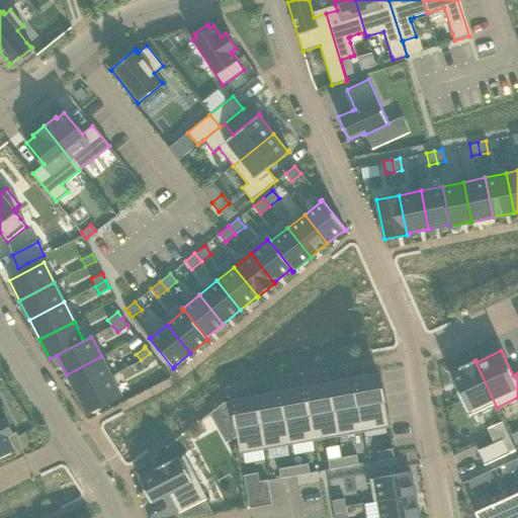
[(150,353),(141,360),(146,367),(156,359),(150,353)]
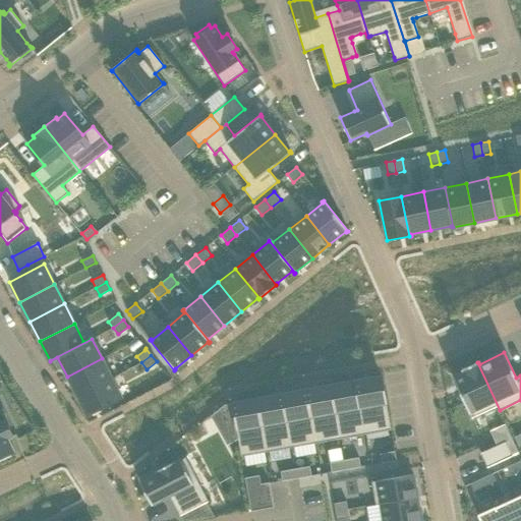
[(102,358),(67,377),(77,396),(112,378),(102,358)]
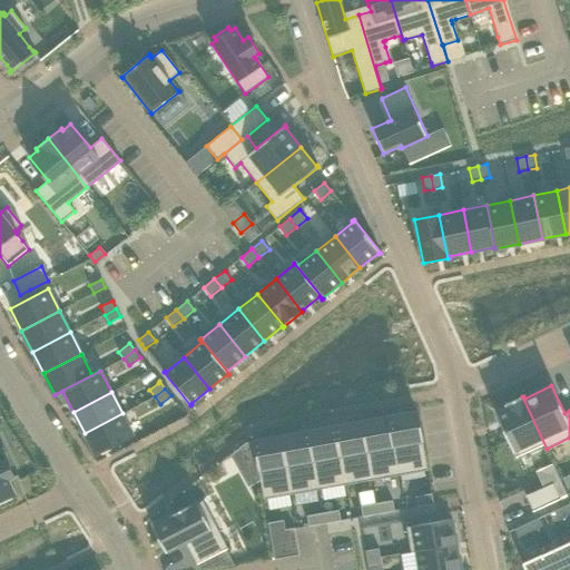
[(507,406),(494,412),(516,458),(543,444),(546,450),(547,449),(522,396),(505,404),(507,406)]
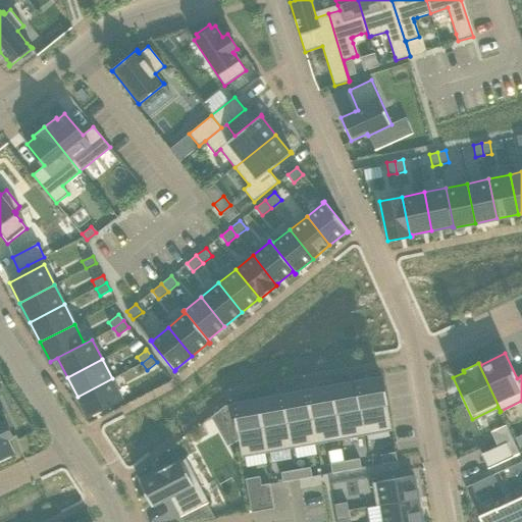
[(366,380),(357,381),(366,435),(392,430),(381,377),(366,380)]
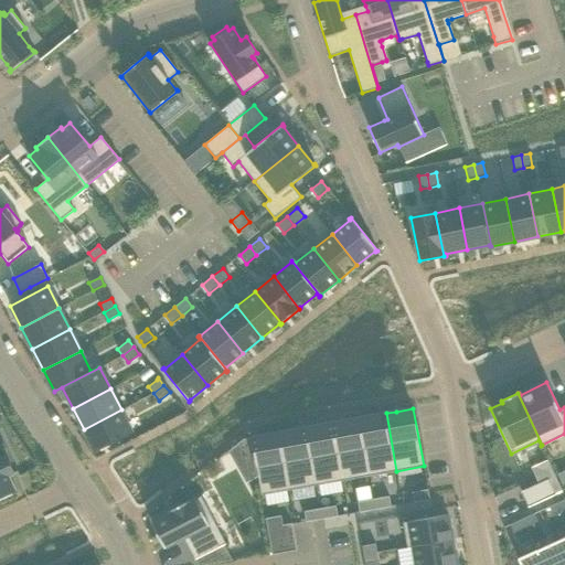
[(121,409),(84,429),(95,451),(132,432),(121,409)]
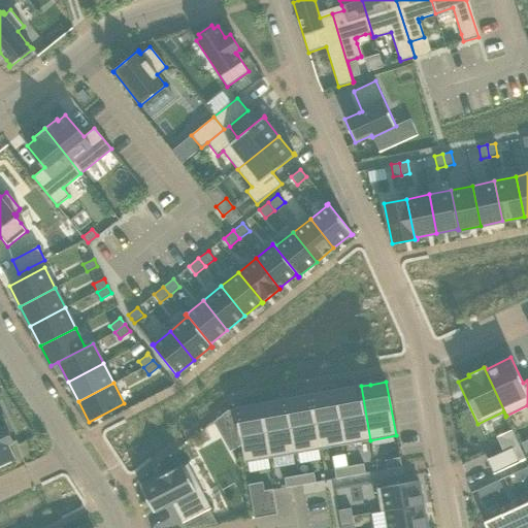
[(361,386),(335,391),(344,444),(368,440),(370,440),(361,386)]
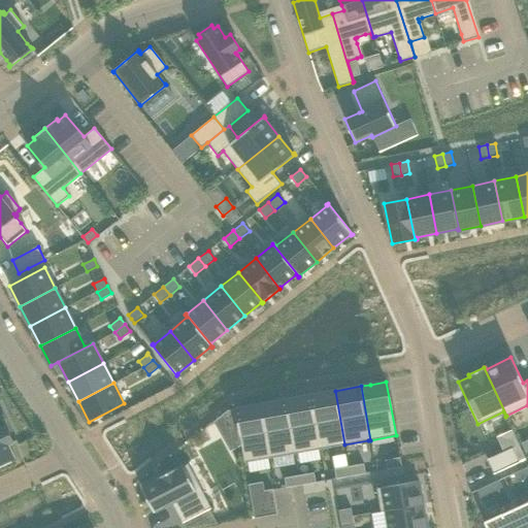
[(325,393),(310,395),(320,449),(344,444),(335,391),(325,393)]
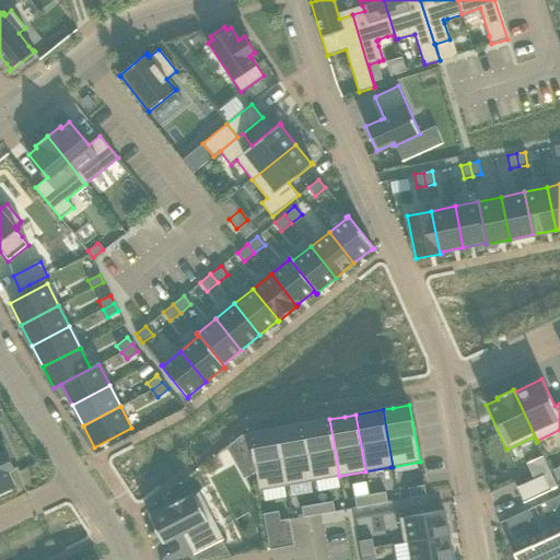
[(329,419),(302,423),(313,481),(339,476),(329,419)]
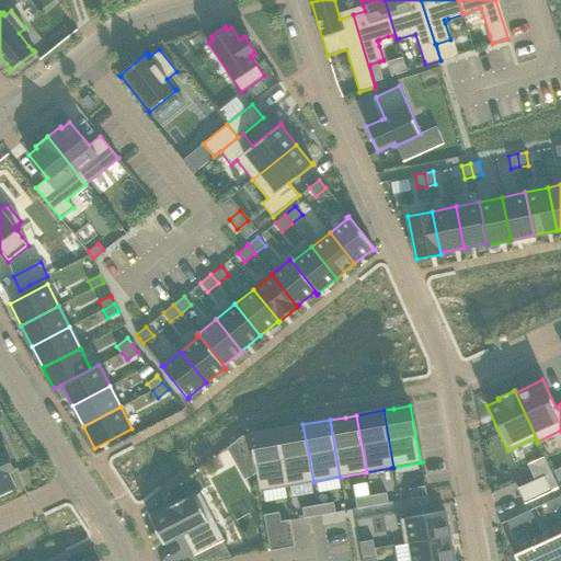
[(302,424),(276,430),(286,487),(313,482),(302,424)]
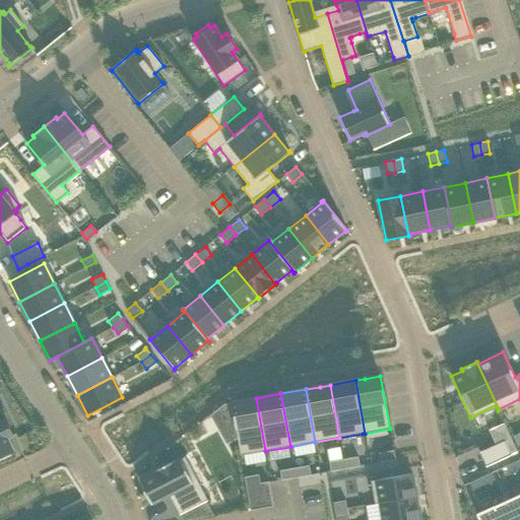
[(239,401),(231,402),(235,424),(241,456),(249,454),(265,451),(256,398),(239,401)]
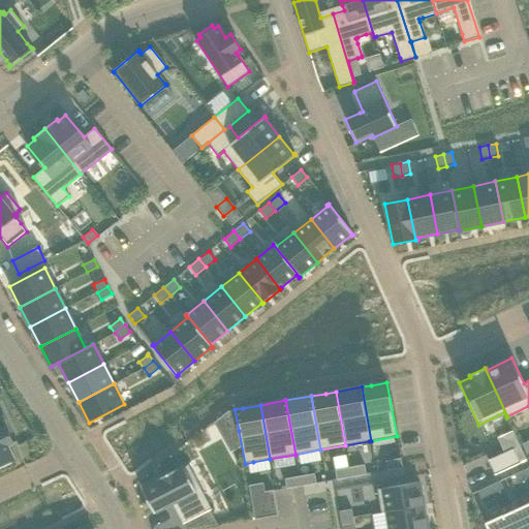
[(235,409),(227,411),(239,431),(235,409)]
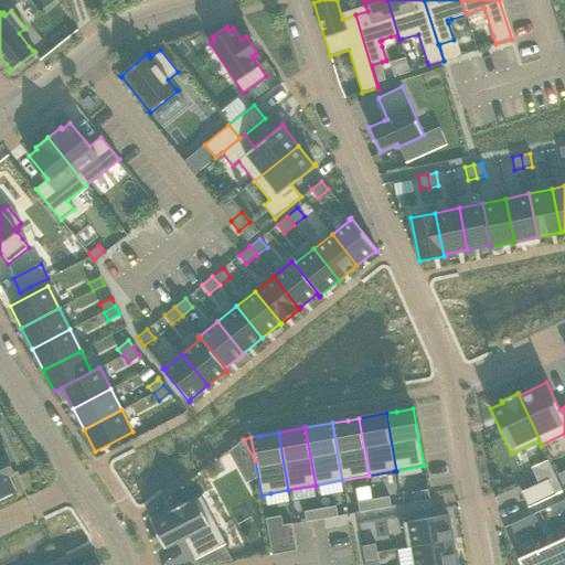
[(0,499),(12,494),(10,491),(14,489),(9,476),(13,473),(6,456),(1,458),(0,457),(0,499)]
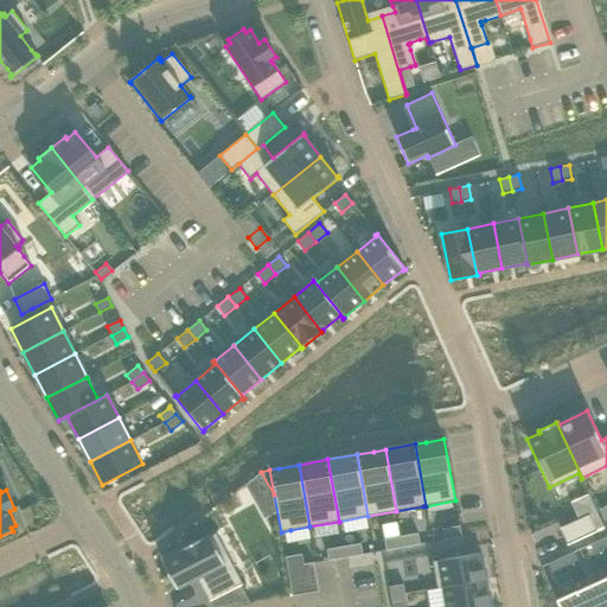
[(589,515),(560,528),(567,544),(596,531),(589,515)]
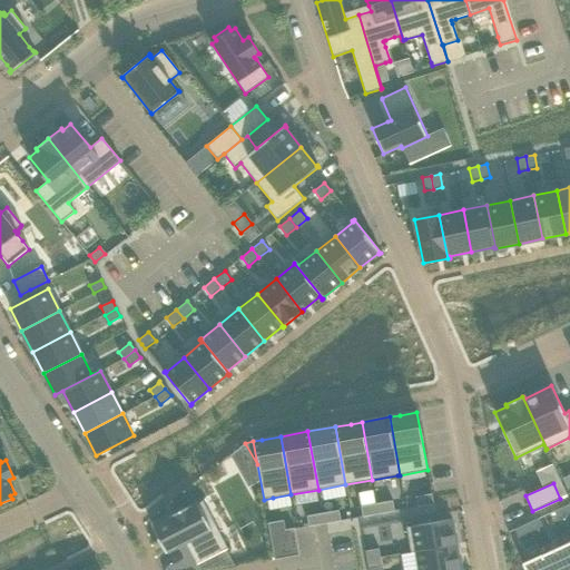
[(431,493),(415,497),(418,507),(433,503),(431,493)]
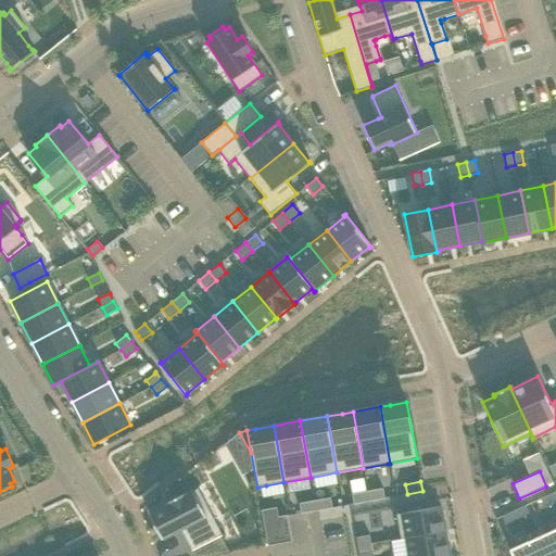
[(382,488),(367,491),(369,501),(384,498),(382,488)]
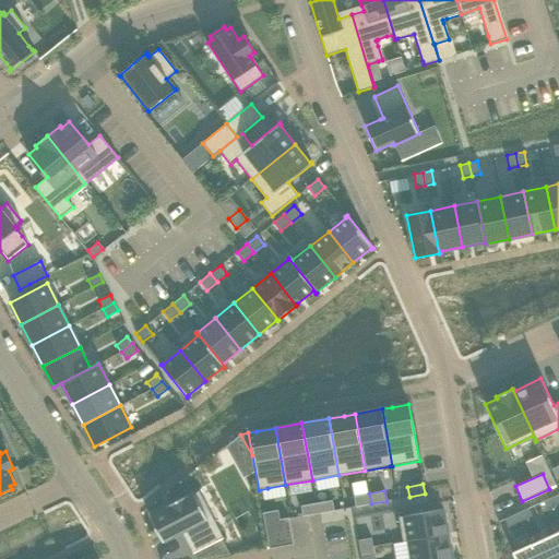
[(167,508),(150,516),(163,543),(182,533),(193,554),(223,537),(199,491),(189,497),(188,495),(166,506),(167,508)]
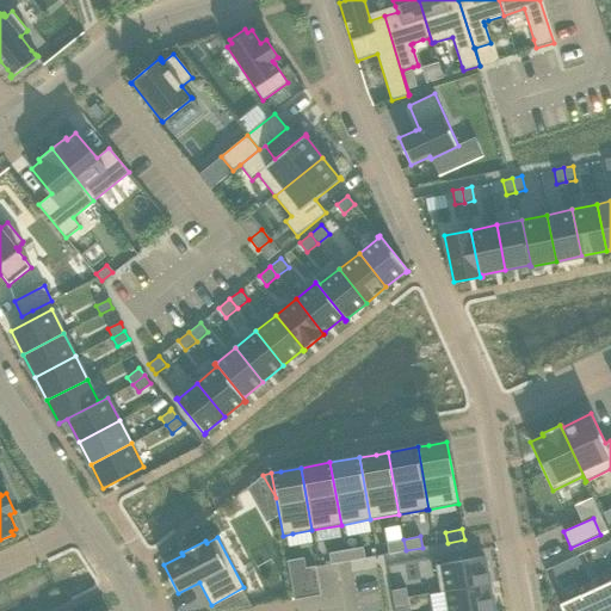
[(403,539),(387,542),(389,554),(406,550),(403,539)]
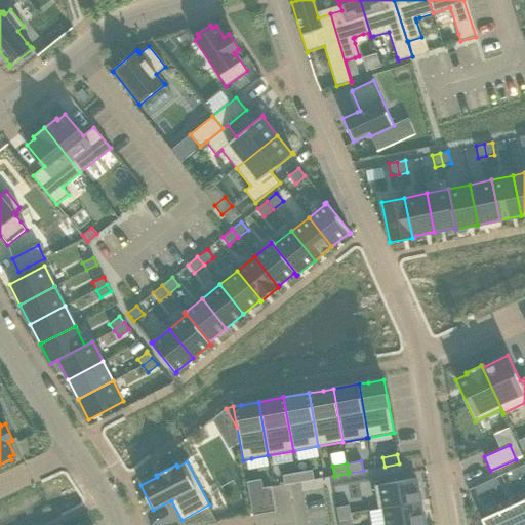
[(517,468),(506,473),(510,480),(520,475),(517,468)]
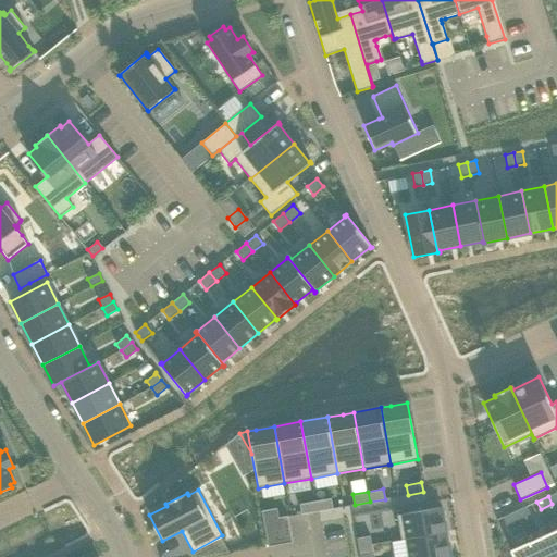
[(331,498),(316,502),(317,511),(333,509),(331,498)]
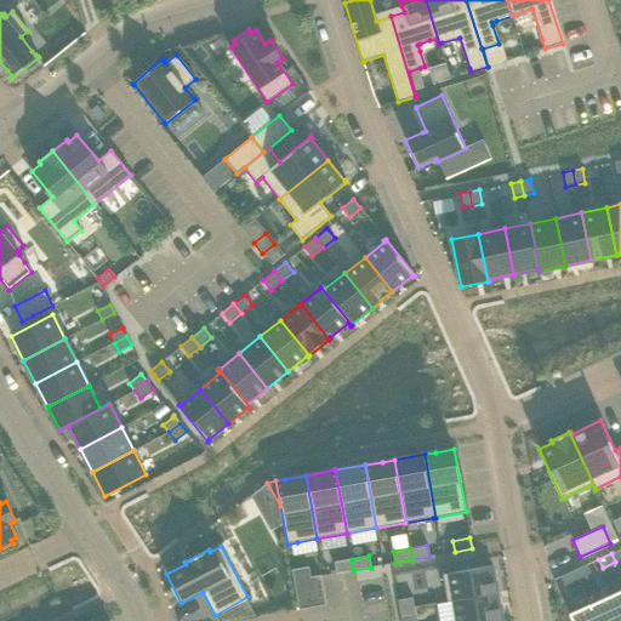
[(352,559),(334,562),(336,574),(353,570),(352,559)]
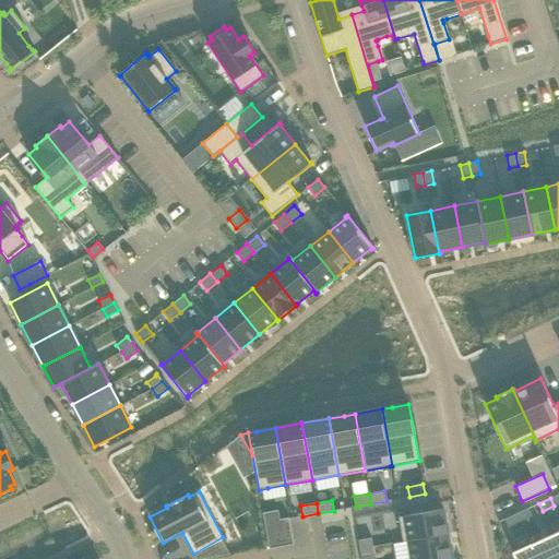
[(528,508),(516,513),(520,521),(532,515),(528,508)]
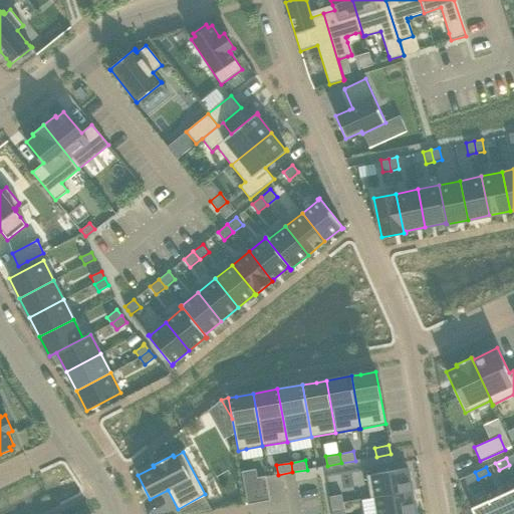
[(408,468),(366,475),(370,498),(412,490),(408,468)]
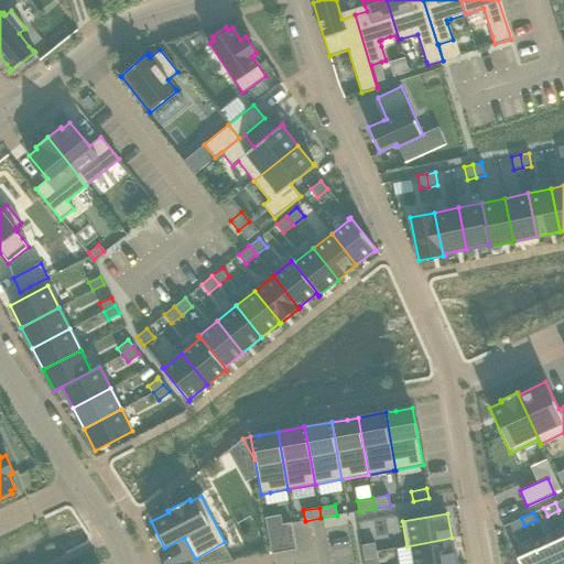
[(280,514),(264,518),(267,528),(279,525),(282,524),(280,514)]
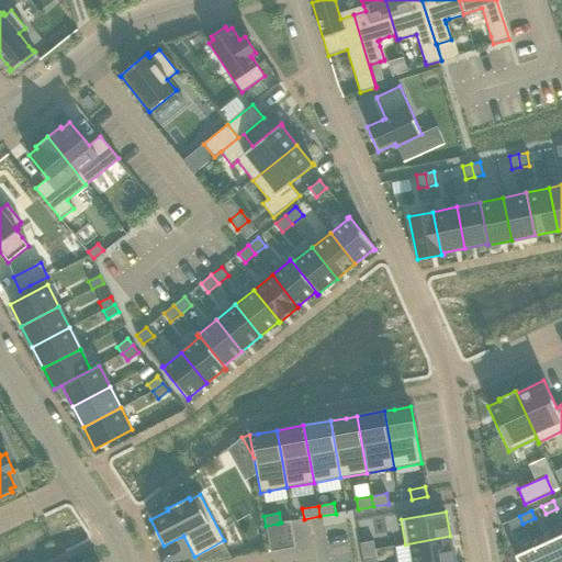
[(519,516),(507,521),(510,529),(523,524),(519,516)]
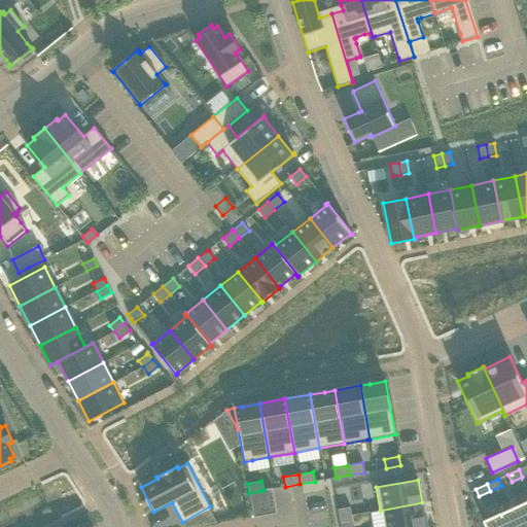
[(264,490),(260,491),(265,515),(276,513),(272,488),(264,490)]
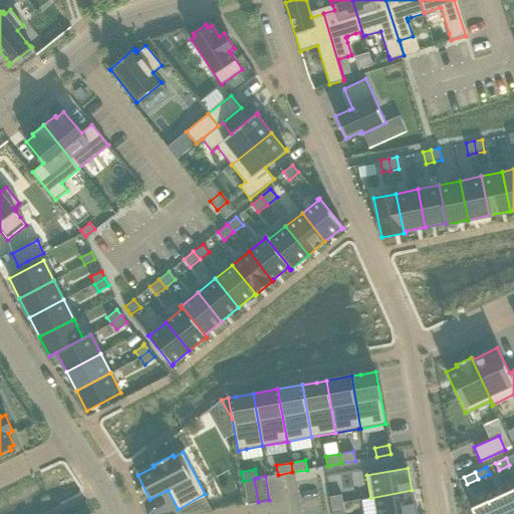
[(254,479),(243,481),(247,504),(258,502),(254,479)]
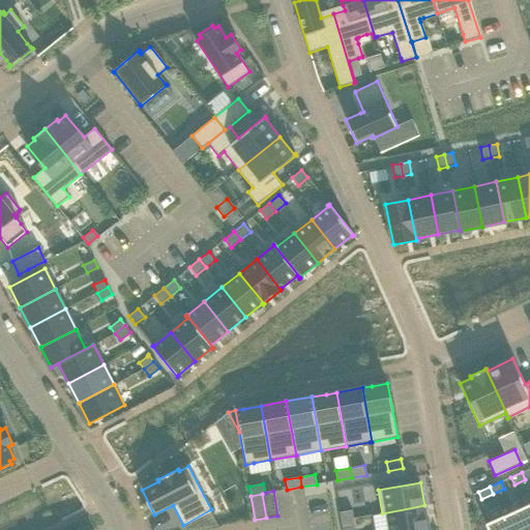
[(529,529),(529,503),(520,509),(529,529)]
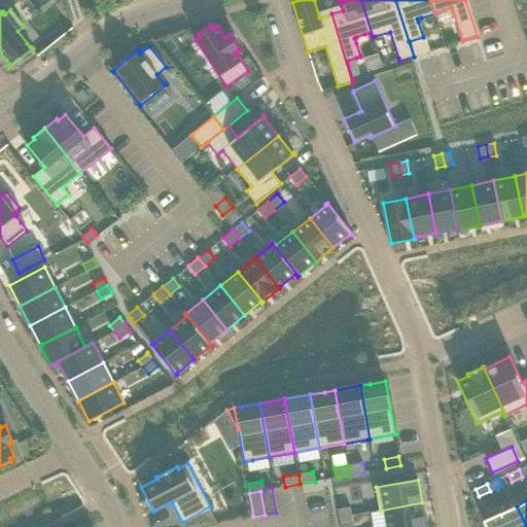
[(387,526),(411,526),(425,525),(422,502),(380,511),(385,511),(387,526)]
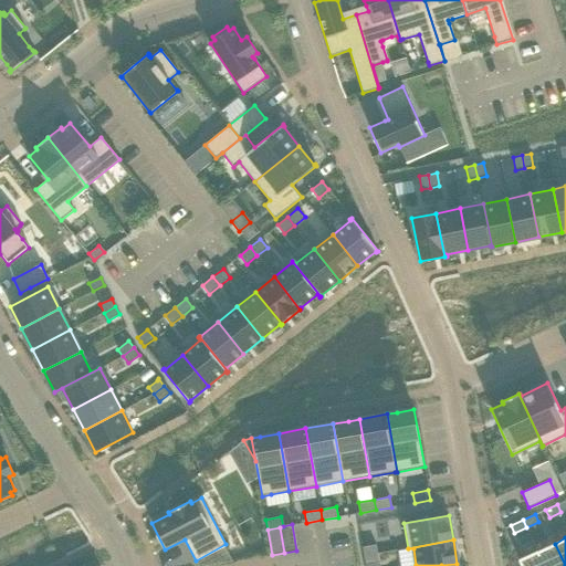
[(538,551),(537,551),(543,565),(565,565),(555,544),(538,551)]
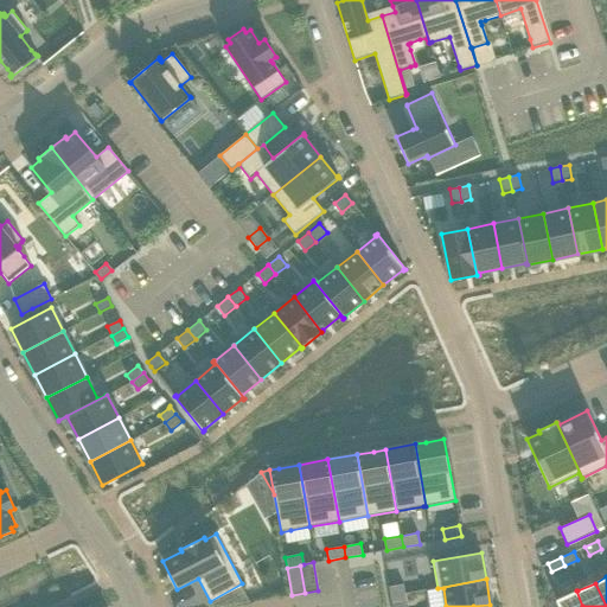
[(403,585),(389,587),(390,596),(404,594),(403,585)]
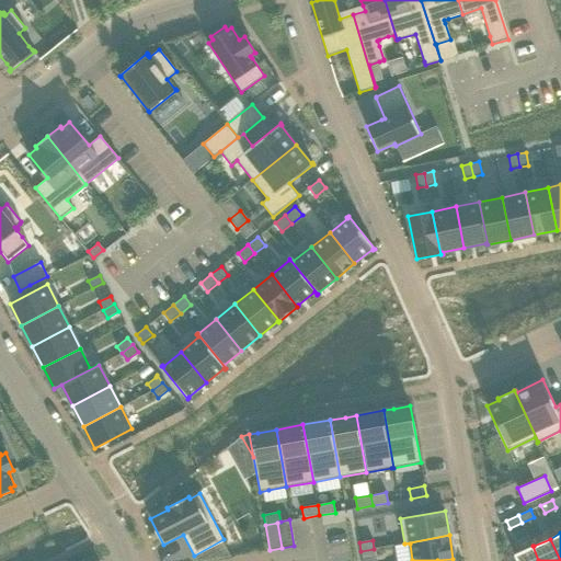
[(538,560),(533,546),(514,554),(517,560),(538,560)]
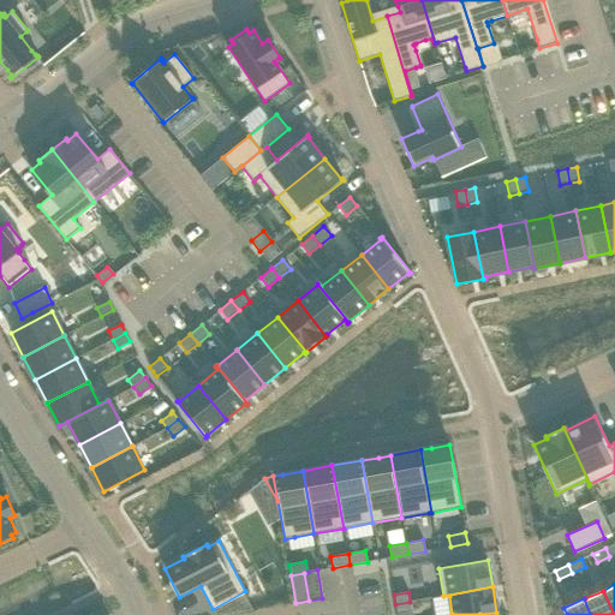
[(410,602),(395,604),(398,614),(412,611),(410,602)]
